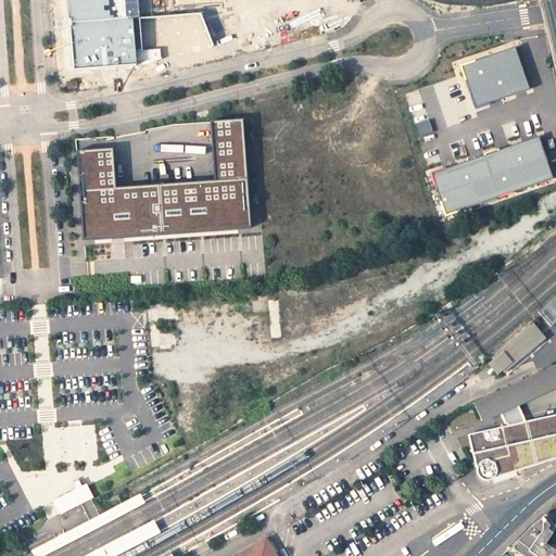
[(66,0),(73,71),(137,65),(141,74),(216,55),(210,33),(222,29),(234,26),(223,0),(66,0)]
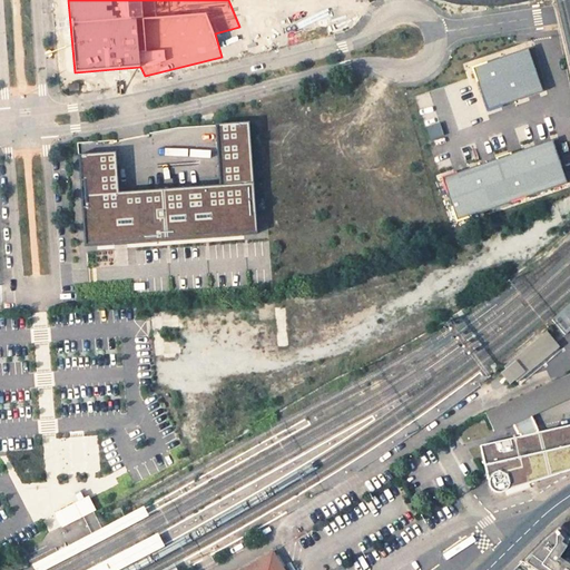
[(542,92),(527,50),(472,69),(487,112),(542,92)]
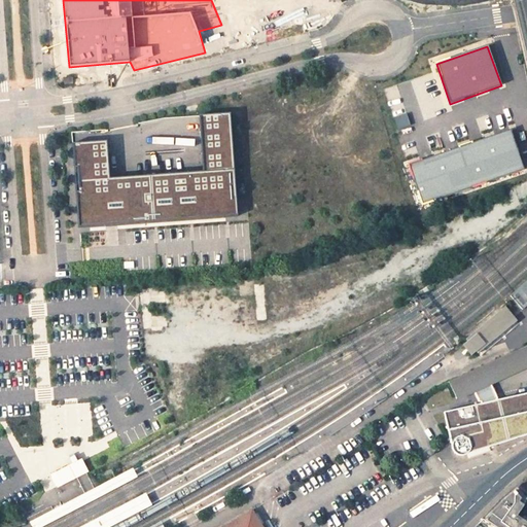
[(238,217),(231,114),(199,116),(203,173),(110,179),(107,142),(72,144),(78,229),(238,217)]
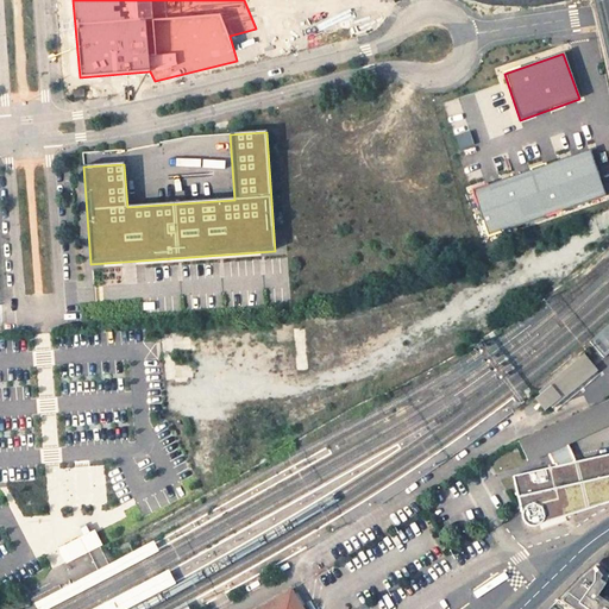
[(473,148),(470,133),(457,136),(460,150),(473,148)]
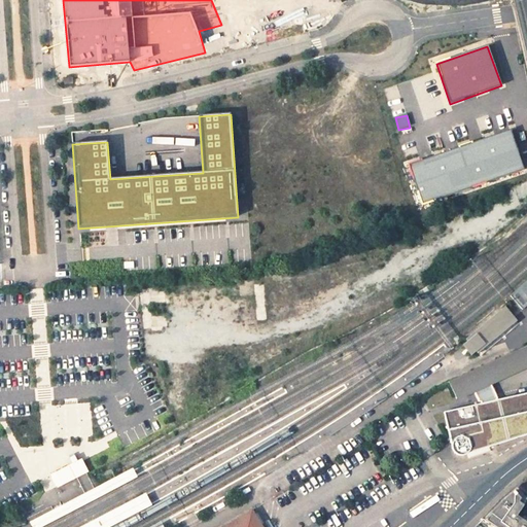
[(422,206),(524,171),(510,131),(409,166),(422,206)]
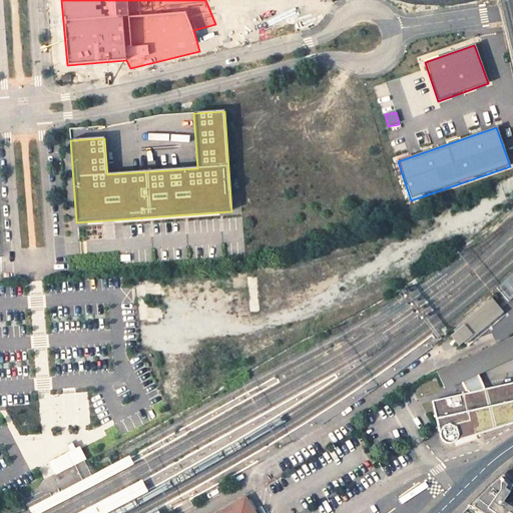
[(498,286),(508,301),(512,297),(512,281),(511,283),(508,279),(498,286)]
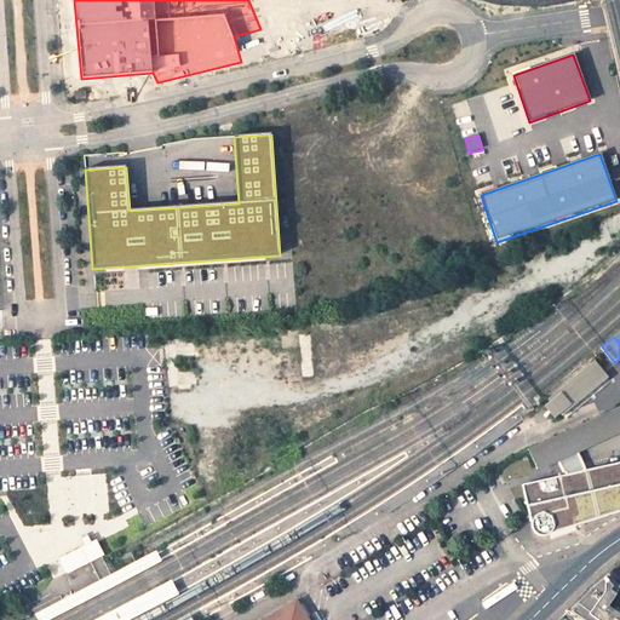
[(561,424),(612,375),(597,360),(545,407),(561,424)]
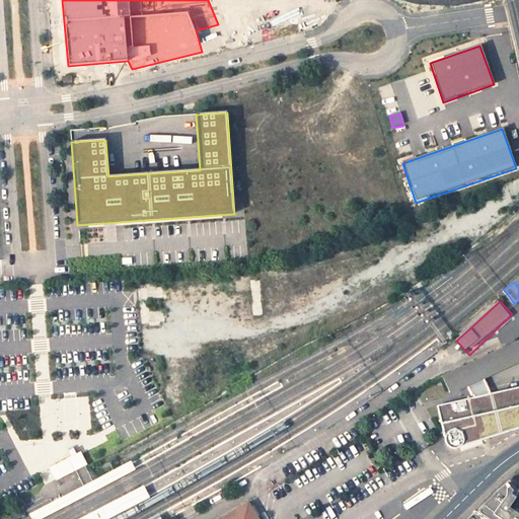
[(518,428),(518,390),(518,387),(487,394),(479,378),(518,359),(518,340),(438,378),(446,394),(462,386),(468,399),(433,408),(441,444),(442,446),(444,448),(447,450),(452,450),(456,448),(459,443),(458,439),(517,426),(518,429),(518,428)]
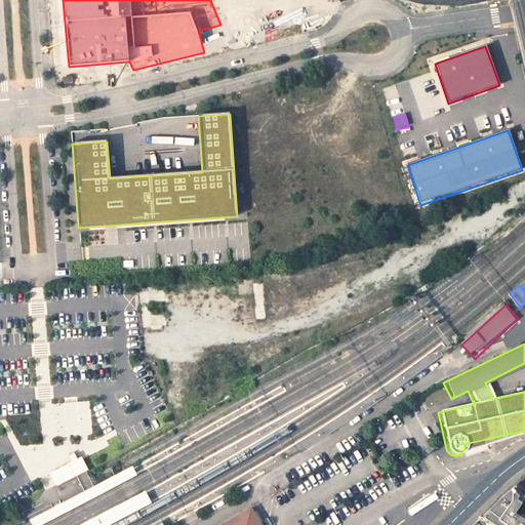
[(524,434),(523,431),(463,444),(465,448),(461,453),(457,455),(524,434)]
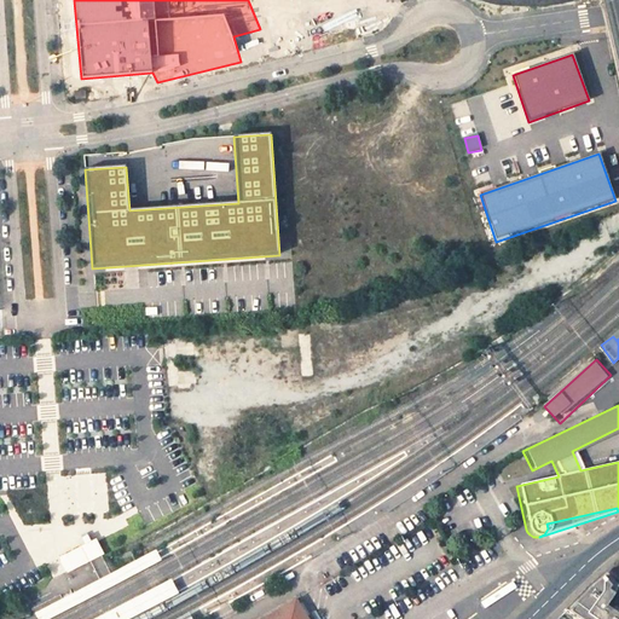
[(50,618),(161,561),(156,550),(88,585),(34,613),(36,618),(50,618)]
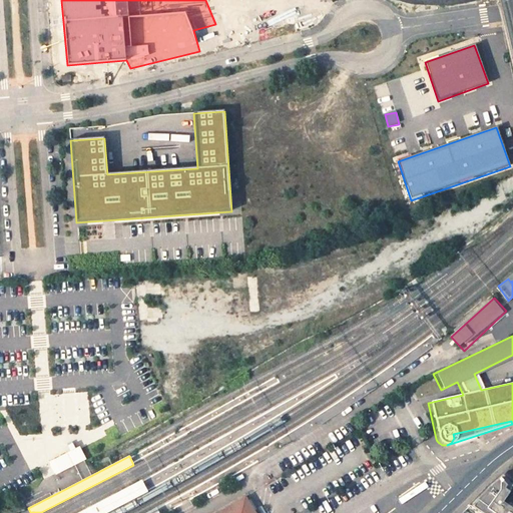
[(512,512),(512,510),(502,503),(512,487),(502,475),(485,490),(462,512),(512,512)]
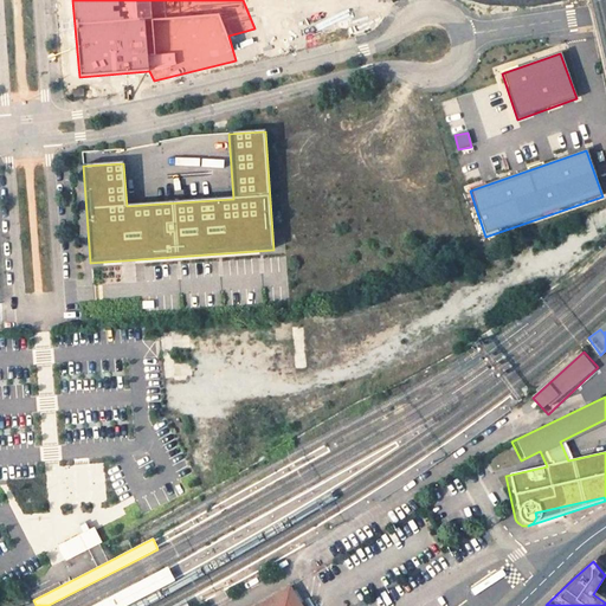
[(92,605),(127,605),(175,581),(167,567),(92,605)]
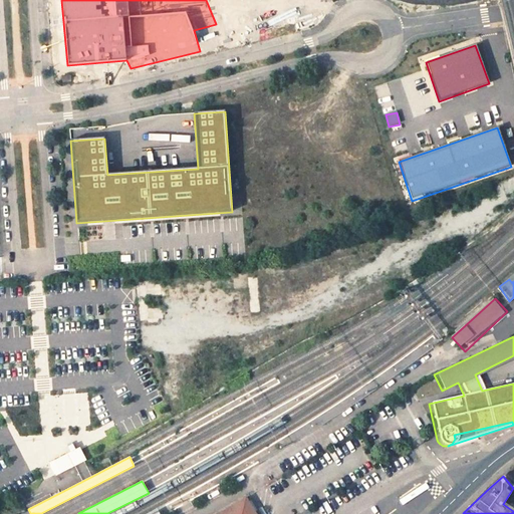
[(255,513),(245,497),(216,513),(255,513)]
